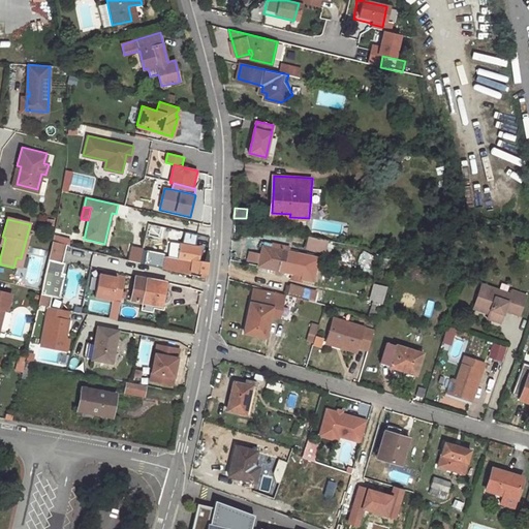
[(185,232),(183,244),(195,246),(197,235),(185,232)]
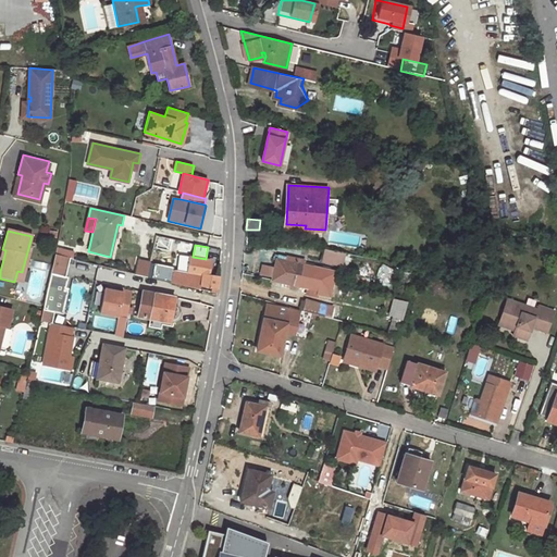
[(74,251),(57,247),(56,255),(71,258),(73,259),(74,251)]
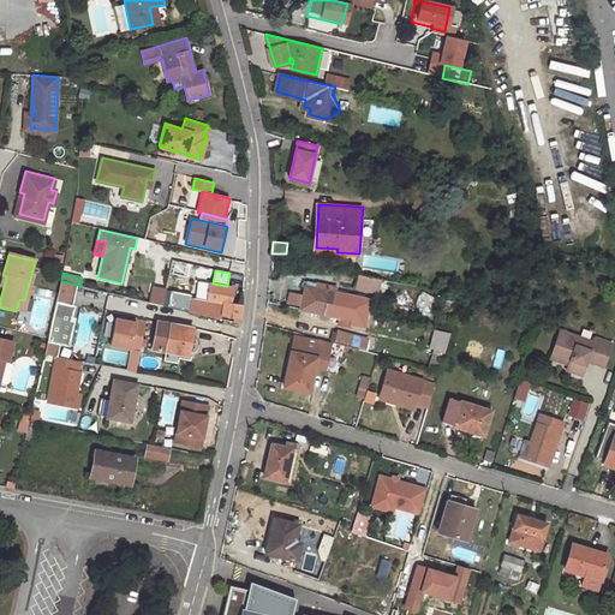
[(362,275),(359,287),(380,292),(382,280),(362,275)]
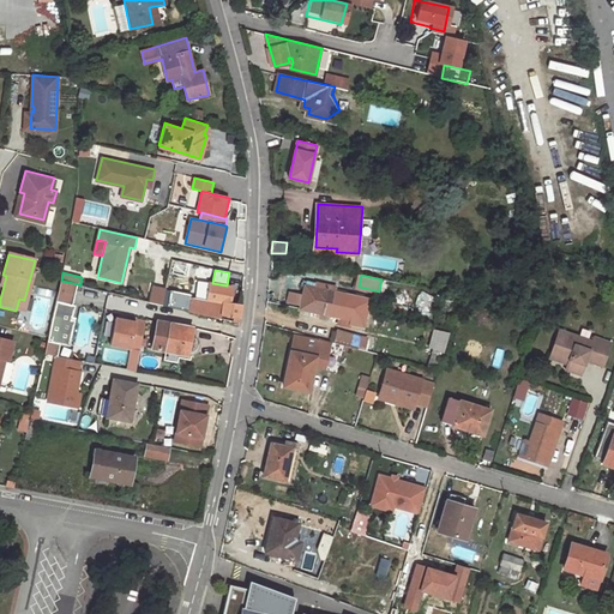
[(56,301),(73,305),(78,284),(61,281),(56,301)]
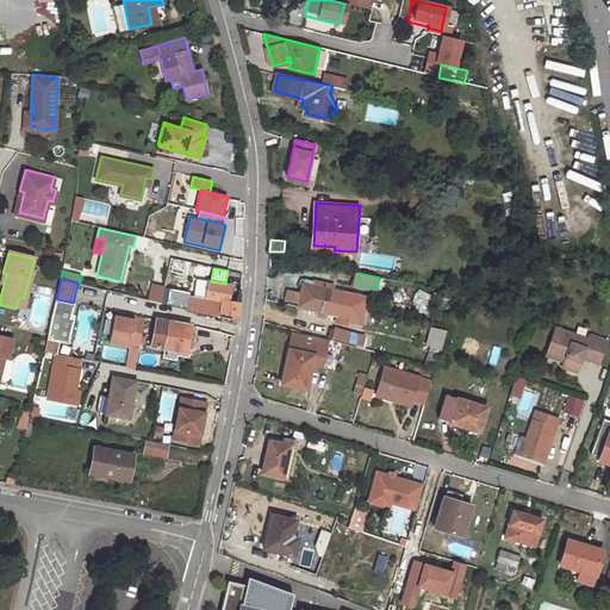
[(209,281),(206,299),(222,302),(230,303),(231,284),(225,284),(211,281),(209,281)]
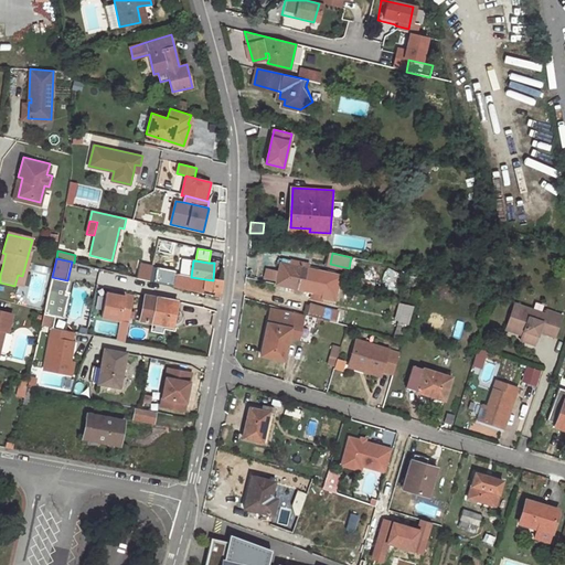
[(290,265),(281,264),(276,284),(323,295),(323,297),(336,300),(341,275),(329,272),(328,274),(310,269),(309,269),(309,266),(290,262),(290,265)]
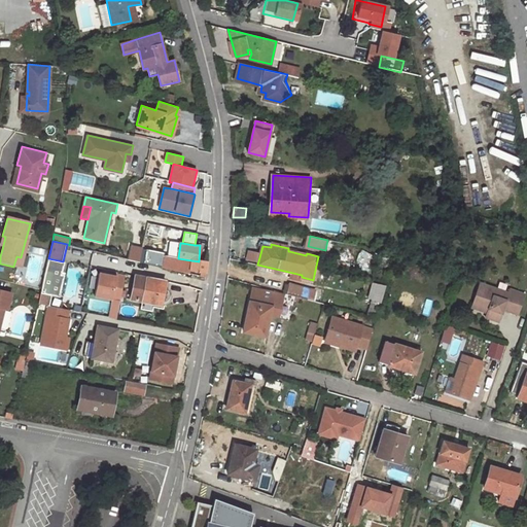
[(129,259),(139,261),(142,249),(131,246),(129,259)]
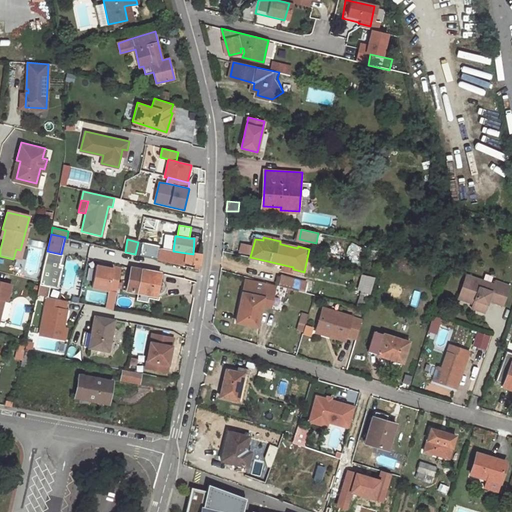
[(138,242),(135,254),(156,259),(159,247),(138,242)]
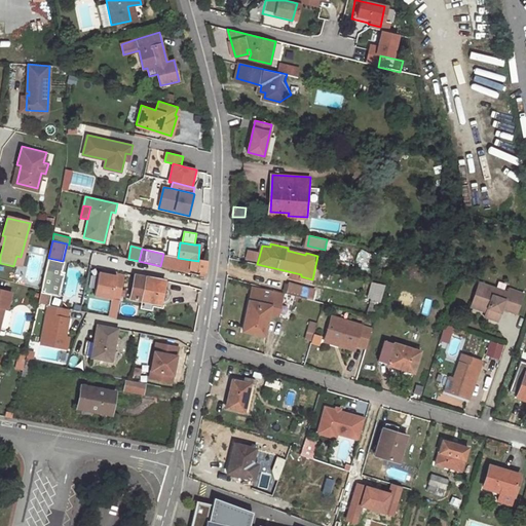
[(189,272),(190,270),(191,260),(178,258),(164,256),(162,266),(189,272)]
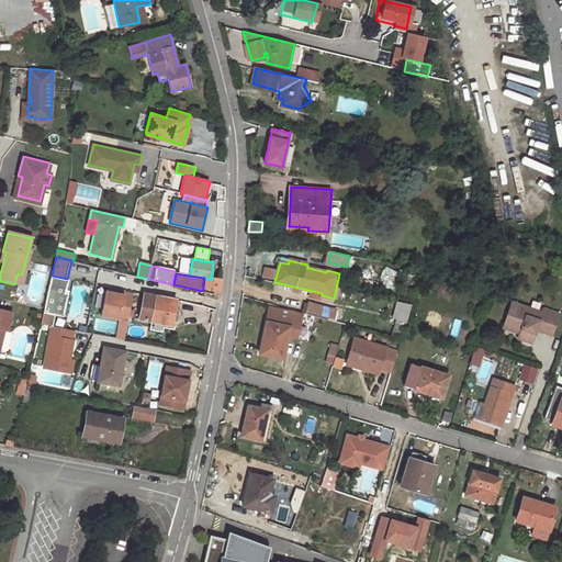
[(68,280),(67,279),(52,276),(44,312),(54,314),(63,316),(68,293),(65,293),(68,280)]
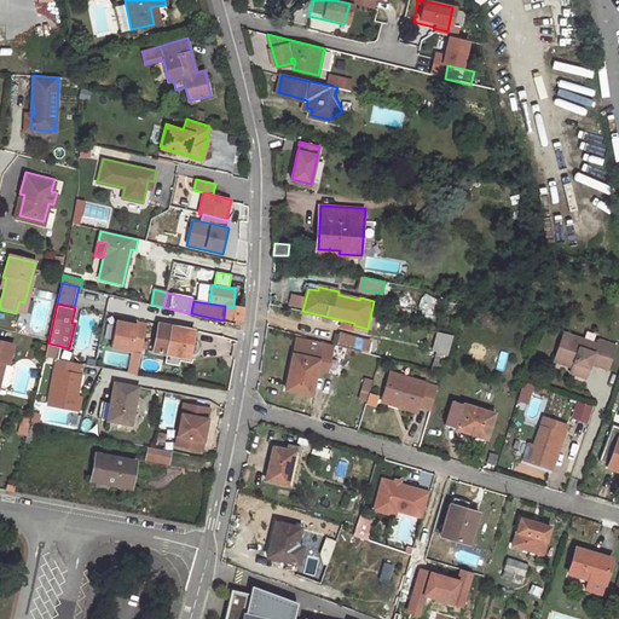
[(224,318),(236,320),(242,322),(243,308),(233,307),(225,306),(224,318)]
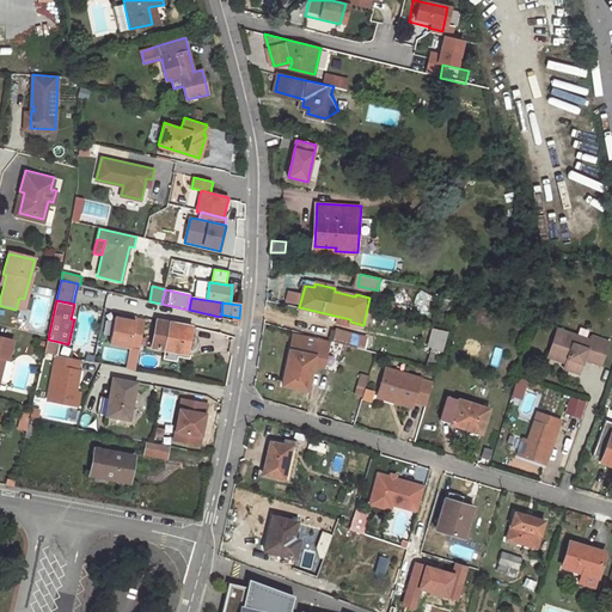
[(127,318),(114,316),(109,343),(130,347),(139,348),(144,319),(134,318),(134,320),(127,318)]
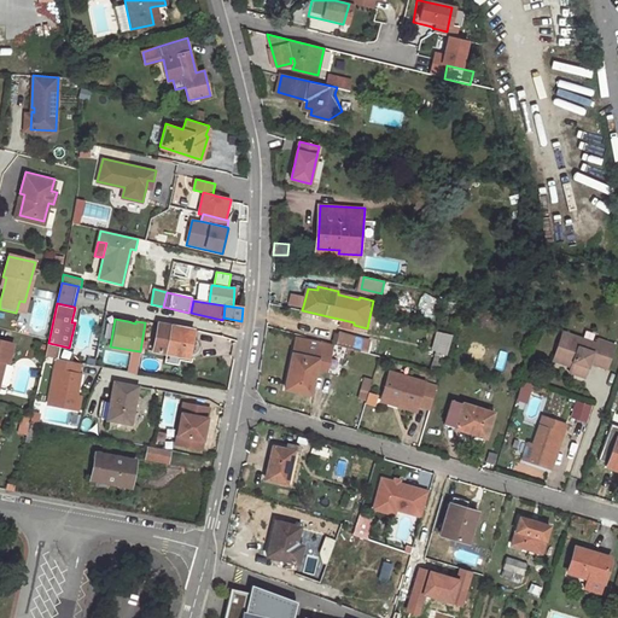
[(158,324),(153,349),(192,356),(196,355),(198,354),(199,351),(200,349),(200,344),(199,342),(199,339),(196,337),(197,330),(158,322),(158,324)]
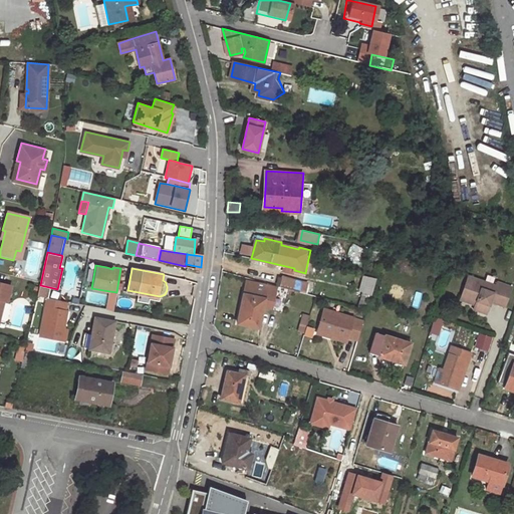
[(495,286),(468,276),(461,296),(476,302),(474,305),(473,309),(486,314),(490,302),(504,307),(511,289),(496,284),(495,286)]
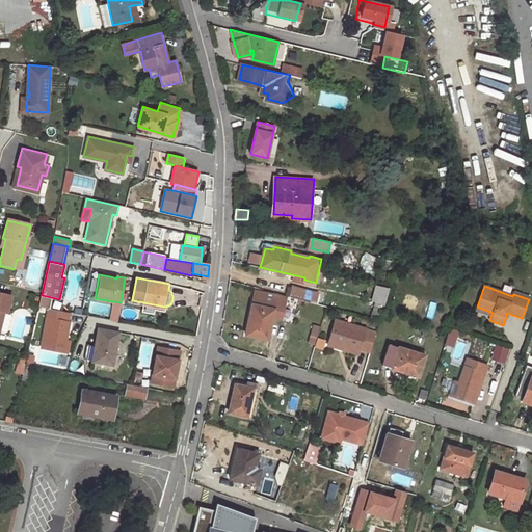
[(314,292),(292,287),(290,296),(312,301),(314,292)]
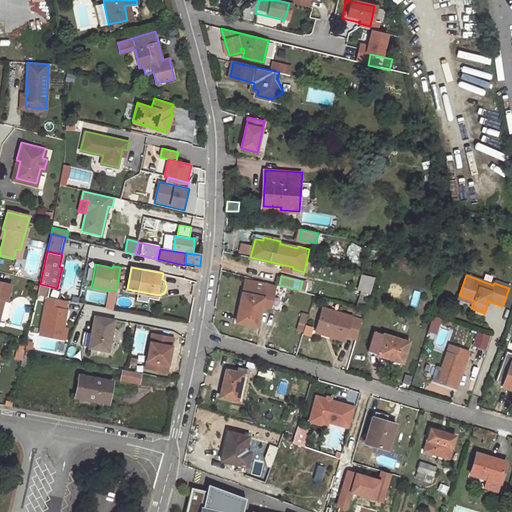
[(247,278),(237,322),(258,326),(264,298),(272,299),(276,284),(247,278)]
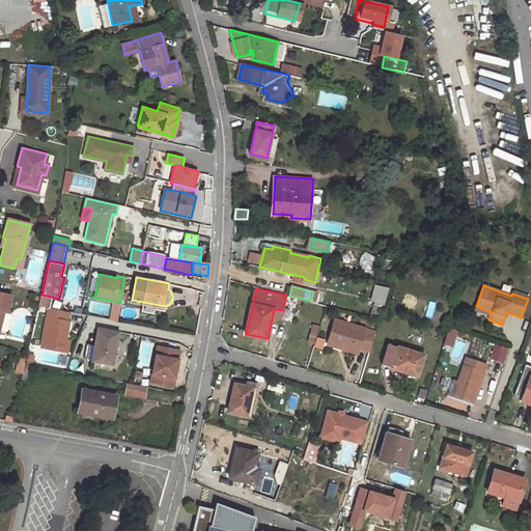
[(529,297),(513,290),(512,294),(528,299),(529,297)]
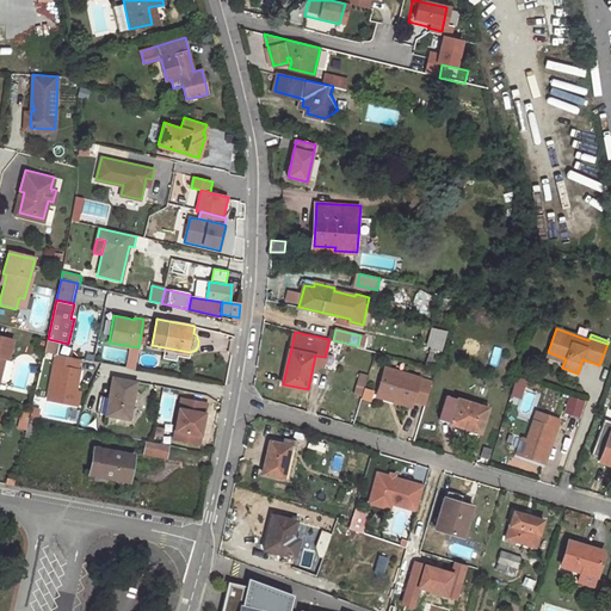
[(0,369),(2,359),(6,359),(11,341),(0,339),(0,369)]
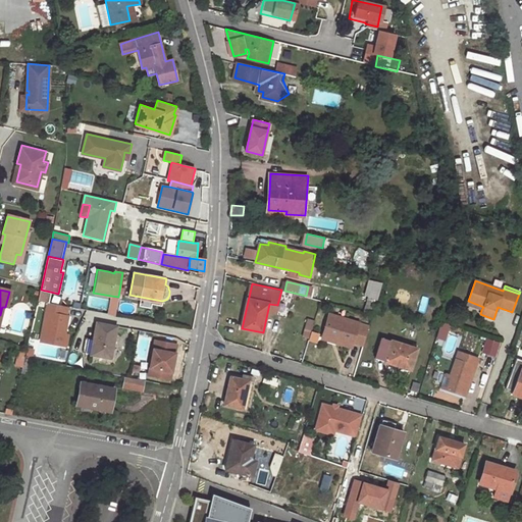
[(41,290),(39,301),(48,303),(50,292),(41,290)]
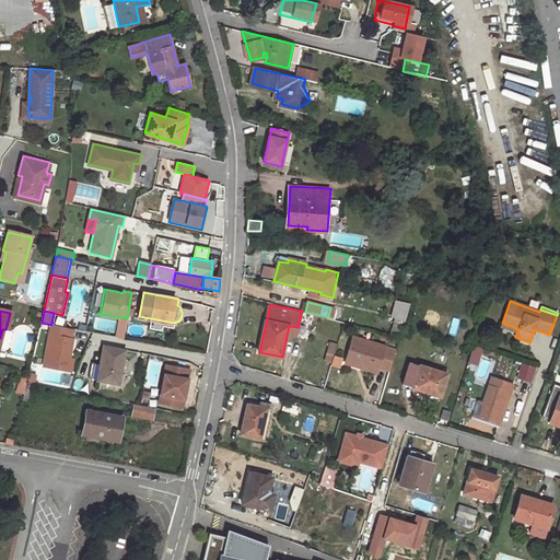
[(123,339),(127,318),(119,317),(115,337),(123,339)]
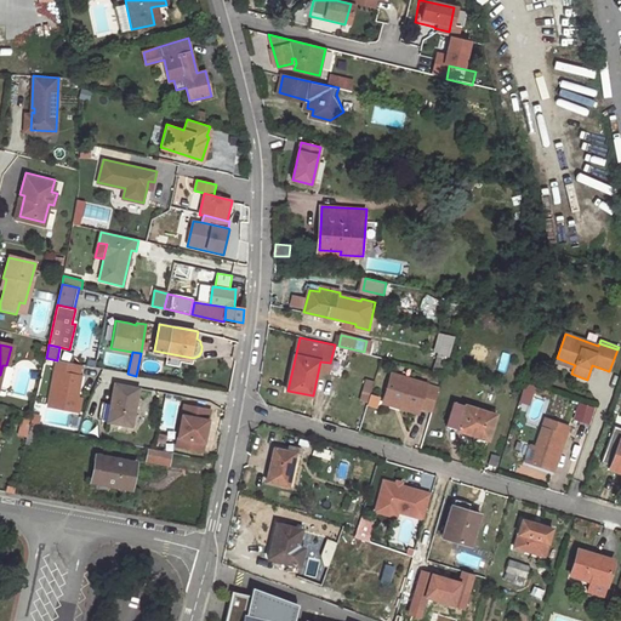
[(554,362),(573,369),(575,365),(557,358),(554,362)]
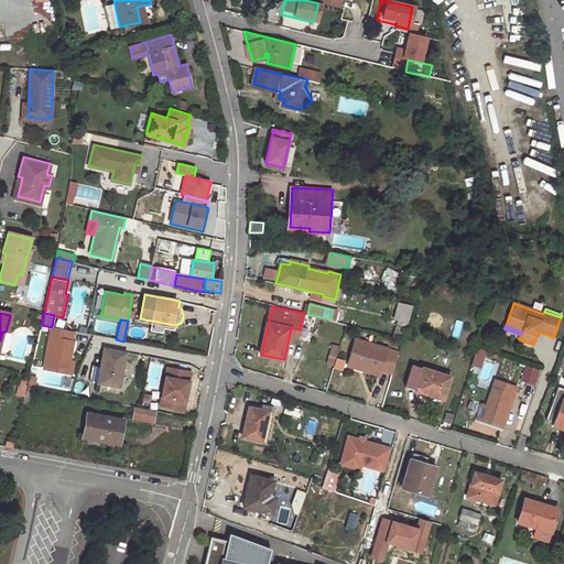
[(73,332),(52,327),(44,369),(64,373),(66,361),(69,362),(73,342),(71,342),(73,332)]
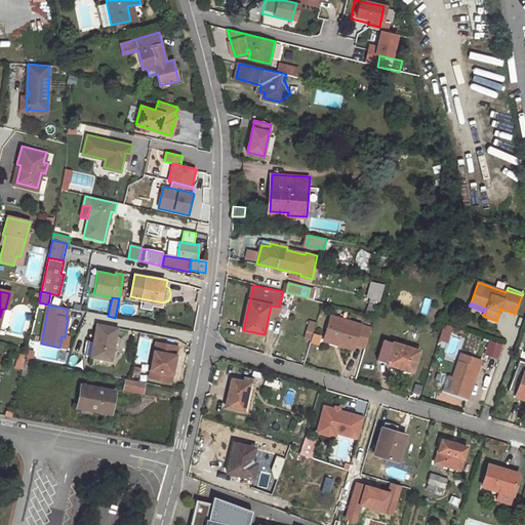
[(339,344),(355,349),(356,345),(366,347),(372,328),(332,316),(326,335),(340,339),(339,344)]
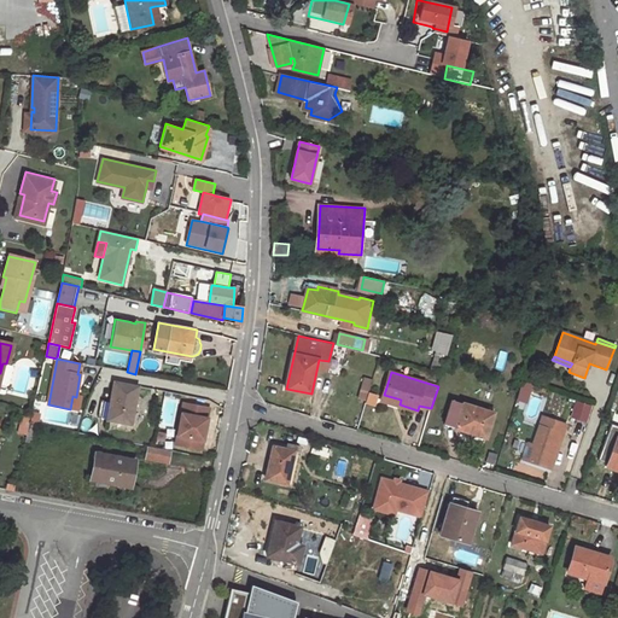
[(523,380),(517,400),(526,402),(532,384),(523,380)]
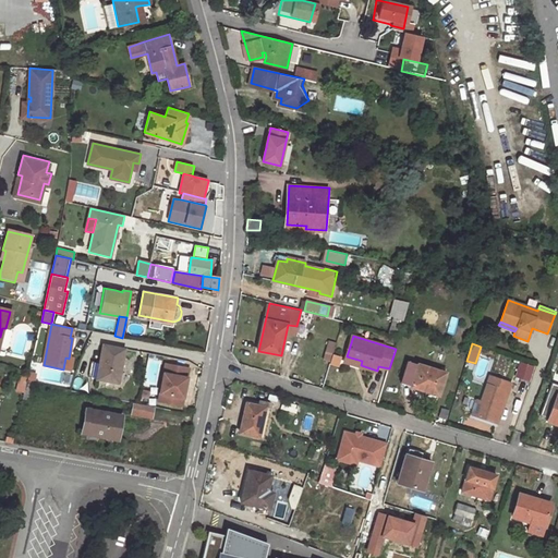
[(126,349),(102,344),(97,379),(120,384),(126,349)]
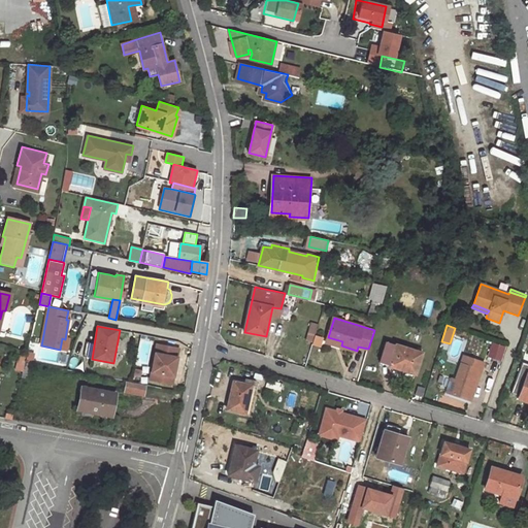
[(320,347),(322,339),(312,336),(310,344),(320,347)]
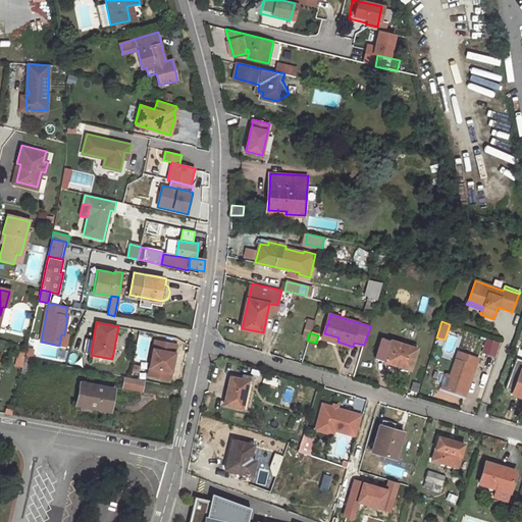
[(61,334),(59,346),(66,347),(67,335),(61,334)]
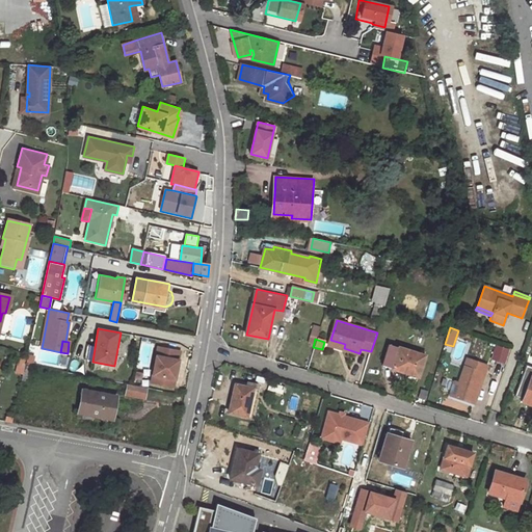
[(426,353),(401,345),(394,367),(419,375),(426,353)]
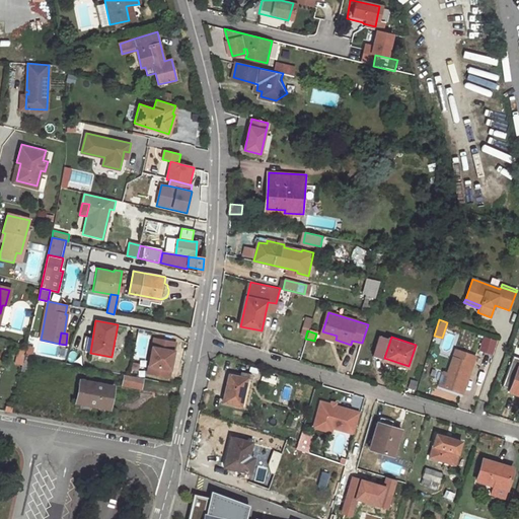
[(477,353),(494,355),(496,340),(480,338),(477,353)]
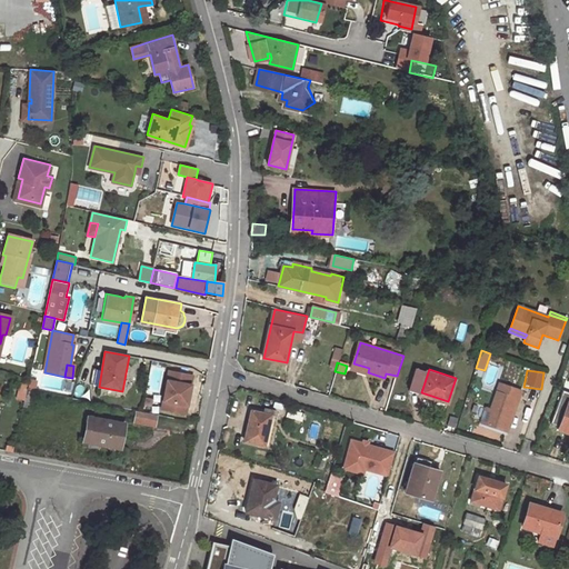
[(192,376),(169,371),(162,400),(172,402),(171,411),(185,413),(189,393),(187,393),(188,386),(190,386),(192,376)]
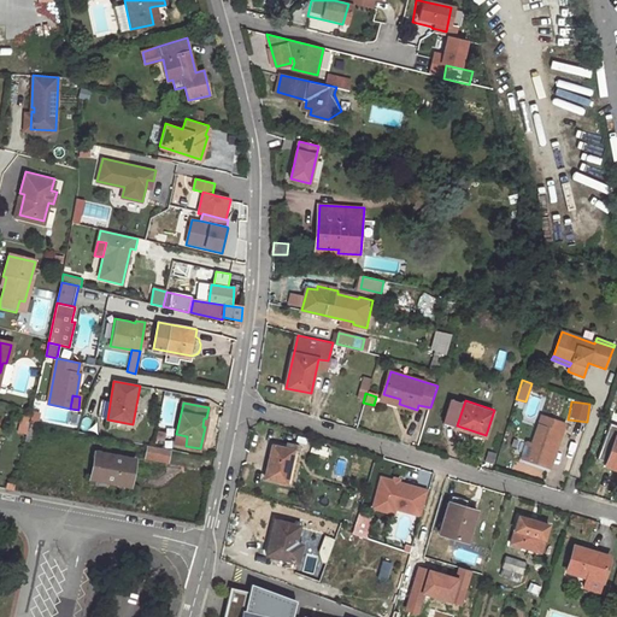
[(565,423),(542,415),(533,445),(527,463),(548,469),(565,423)]
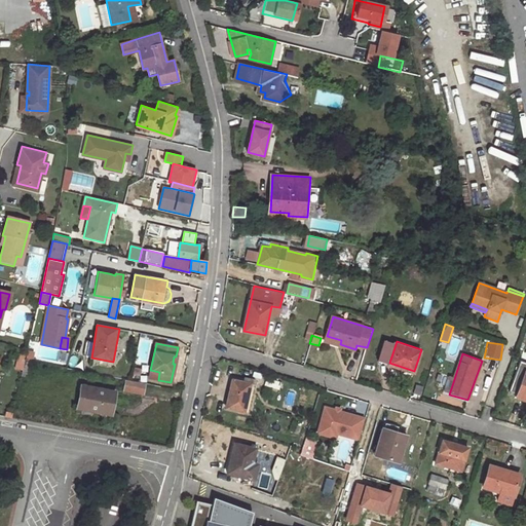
[(159,372),(150,370),(149,378),(158,380),(159,372)]
